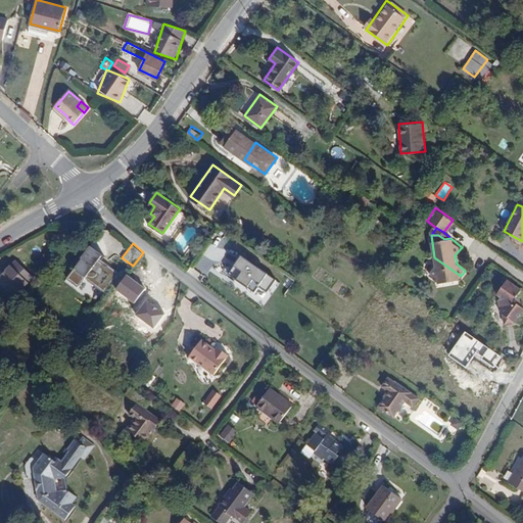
[(88,249),(85,246),(79,255),(81,257),(66,277),(78,286),(85,276),(104,290),(119,272),(99,257),(102,253),(91,245),(88,249)]
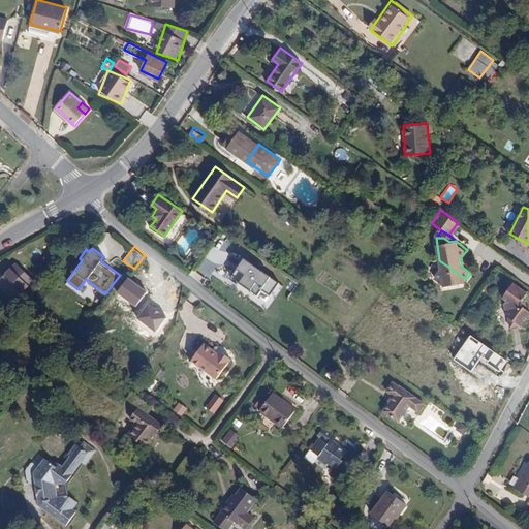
[(271,276),(245,257),(231,276),(258,294),(271,276)]
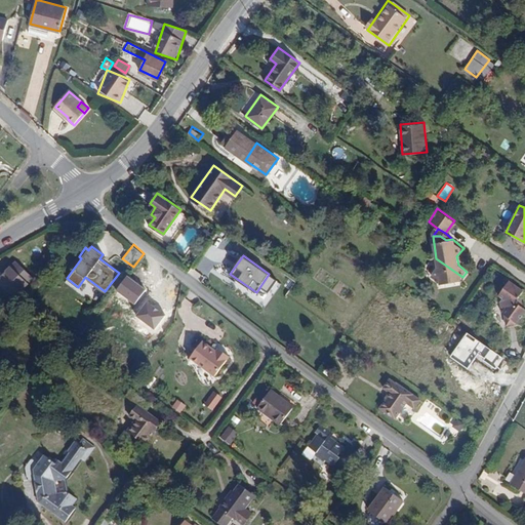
[(64,276),(67,278),(81,258),(79,256),(64,276)]
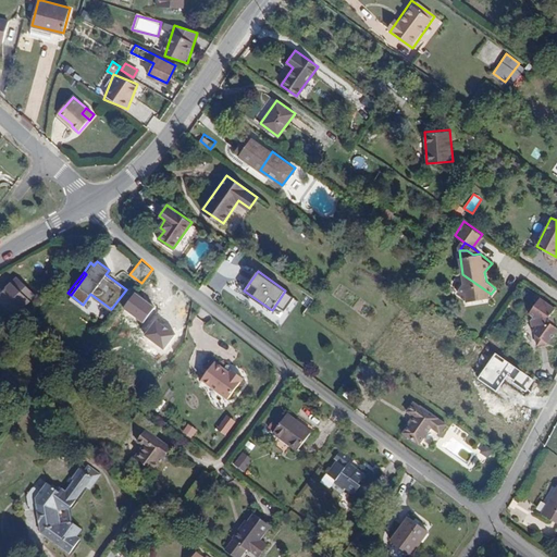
[(490,296),(491,294),(462,274),(463,284),(458,292),(466,298),(467,304),(489,299),(490,296)]
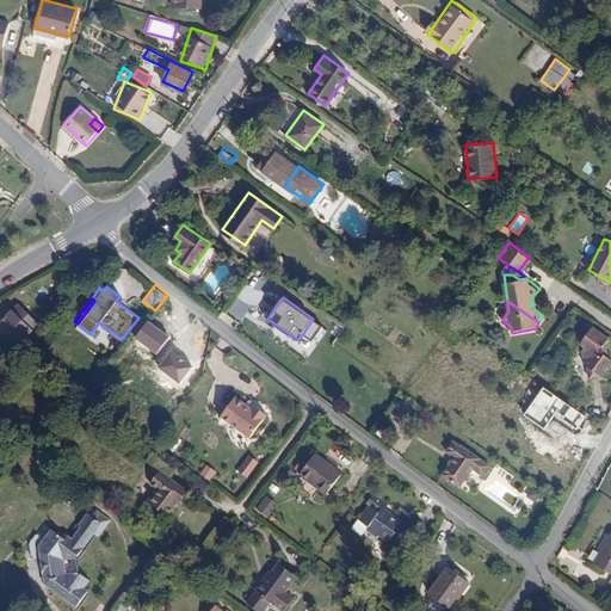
[(17,303),(0,319),(0,333),(16,349),(38,325),(17,303)]
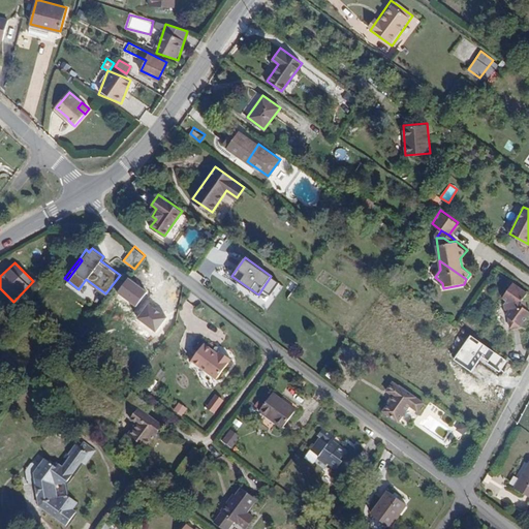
[(528,293),(515,282),(505,297),(509,300),(507,303),(508,310),(511,312),(508,315),(510,316),(512,327),(523,324),(528,315),(528,309),(525,307),(524,300),(528,293)]
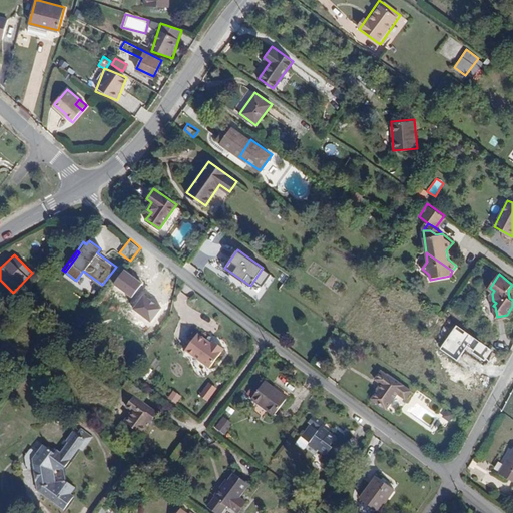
[(349,340),(337,331),(331,341),(342,349),(349,340)]
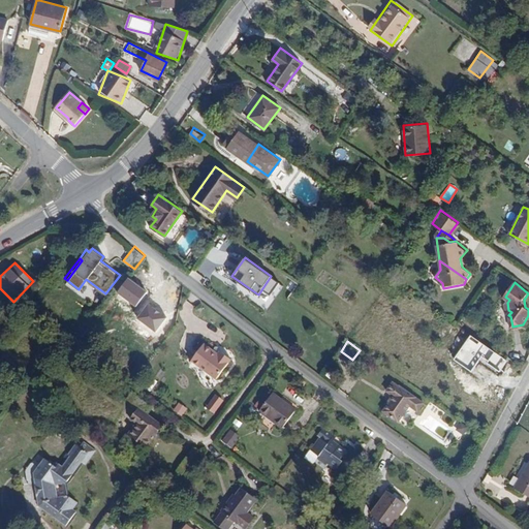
[(212,348),(204,342),(192,359),(217,377),(231,356),(220,348),(221,347),(218,345),(215,344),(212,348)]
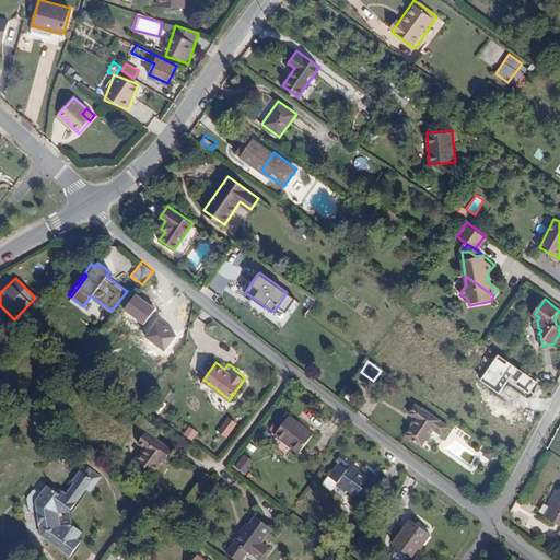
[(422,408),(416,404),(409,412),(416,418),(411,424),(412,426),(406,434),(422,445),(434,429),(443,434),(450,426),(423,406),(422,408)]
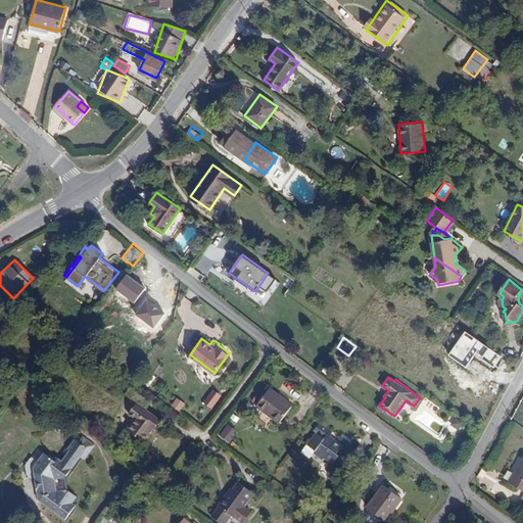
[(293,405),(271,388),(257,406),(280,423),(293,405)]
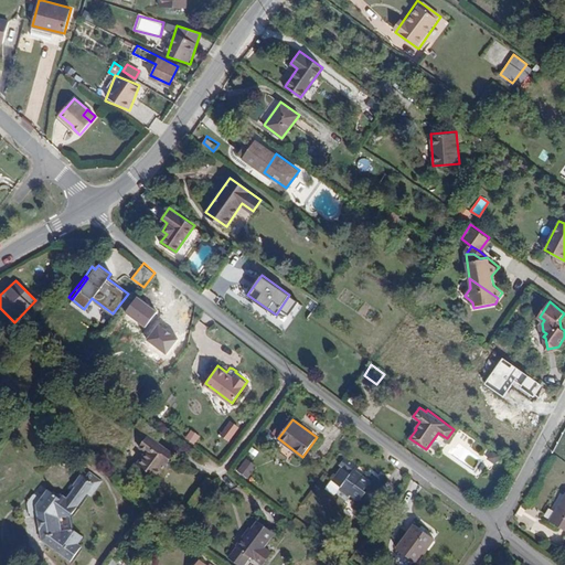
[(230,443),(238,426),(227,420),(219,437),(230,443)]
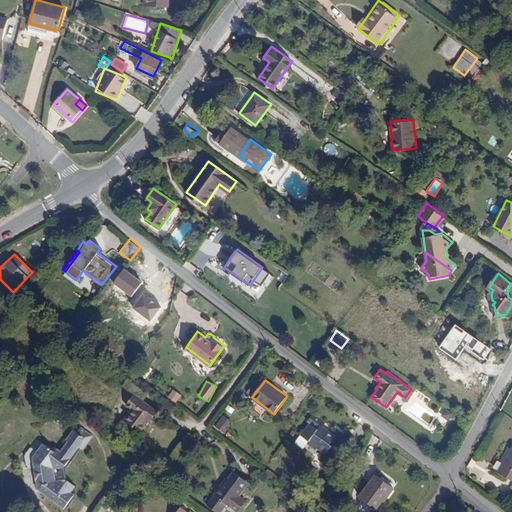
[(167,397),(175,403),(181,396),(173,389),(167,397)]
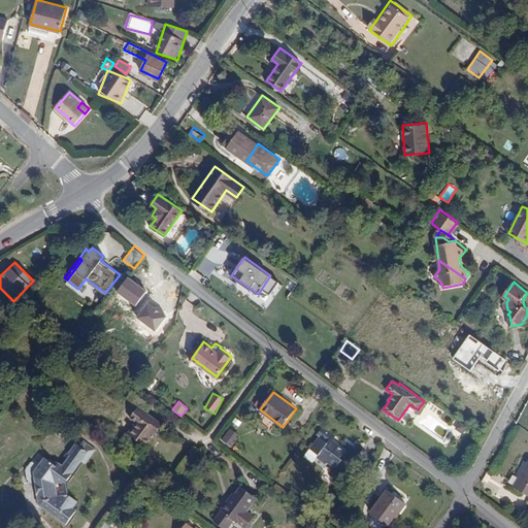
[(162,425),(139,407),(131,418),(137,423),(129,433),(146,447),(162,425)]
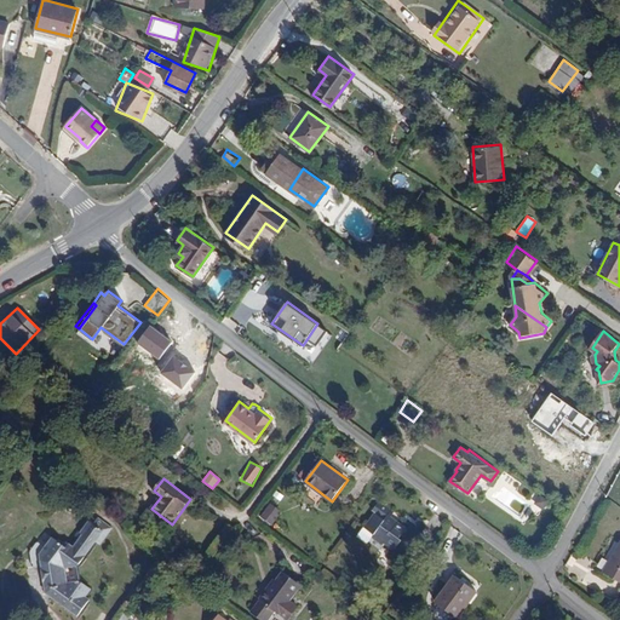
[(549,500),(541,495),(537,503),(544,507),(549,500)]
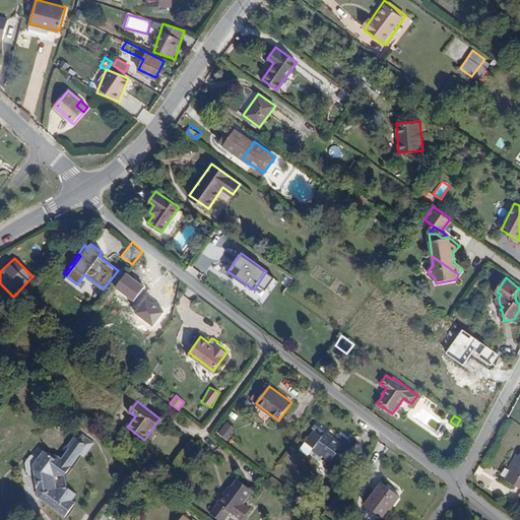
[(333,439),(325,433),(329,427),(319,419),(314,427),(317,430),(310,440),(314,444),(312,447),(322,453),(323,452),(332,458),(337,451),(336,449),(342,441),(335,436),(333,439)]
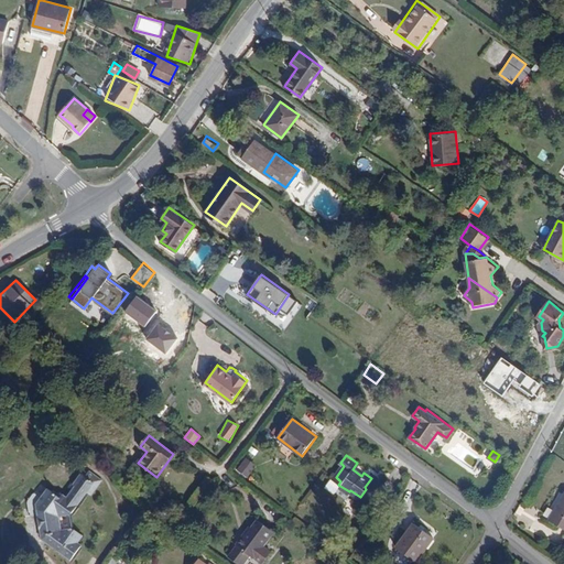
[(256,464),(248,457),(239,469),(247,475),(256,464)]
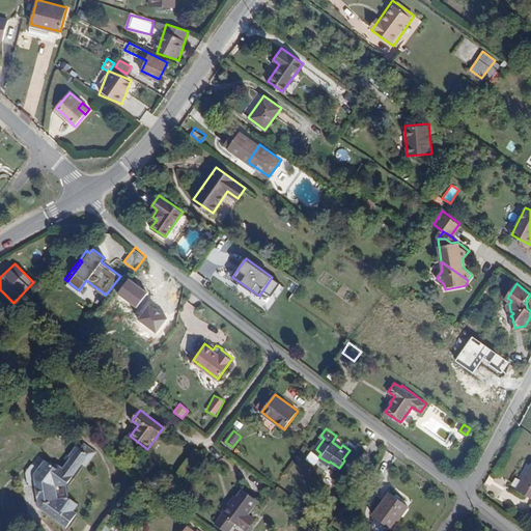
[(332,442),(340,448),(342,445),(336,441),(339,438),(336,436),(332,442)]
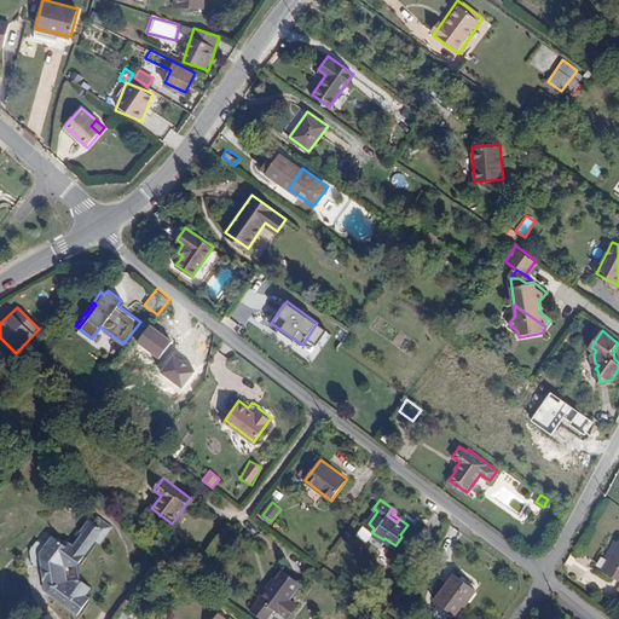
[(96,539),(99,542),(111,526),(98,515),(93,521),(90,519),(81,531),(82,532),(75,543),(71,550),(65,545),(52,536),(45,545),(38,541),(30,550),(32,565),(41,563),(45,591),(76,614),(90,599),(85,595),(91,588),(79,579),(68,582),(65,567),(76,565),(96,539)]
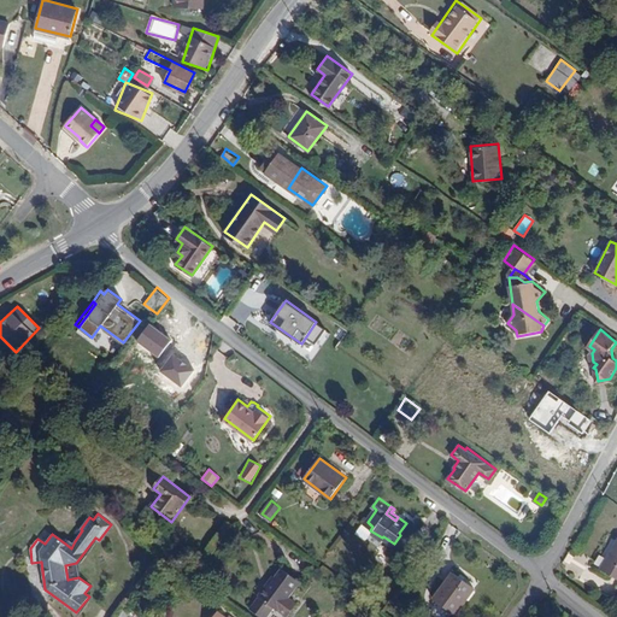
[(365,536),(370,530),(372,527),(368,522),(365,521),(358,532),(365,536)]
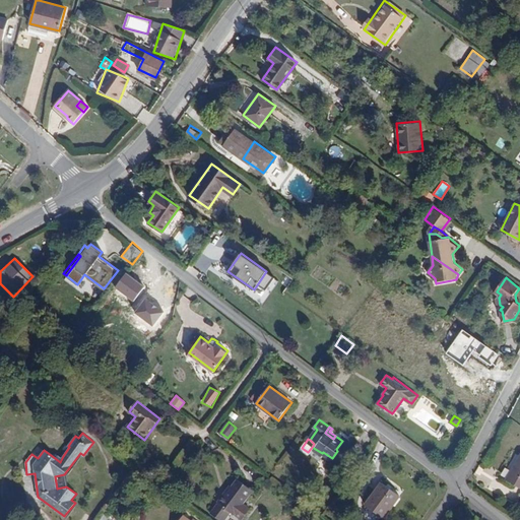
[(63,456),(59,453),(55,458),(60,462),(63,456)]
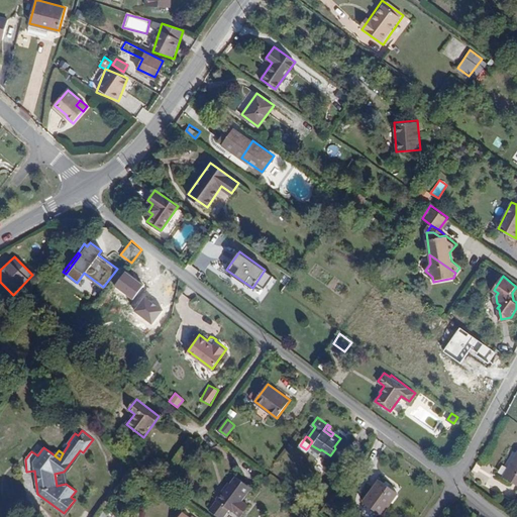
[(516,484),(516,453),(504,476),(516,484)]
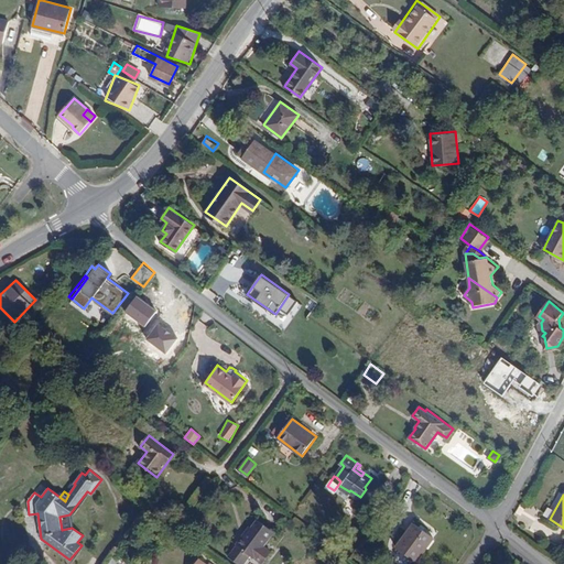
[(273,531),(258,519),(246,535),(243,534),(236,544),(237,545),(229,556),(240,563),(243,563),(251,554),(263,563),(264,563),(273,552),(263,545),(273,531)]
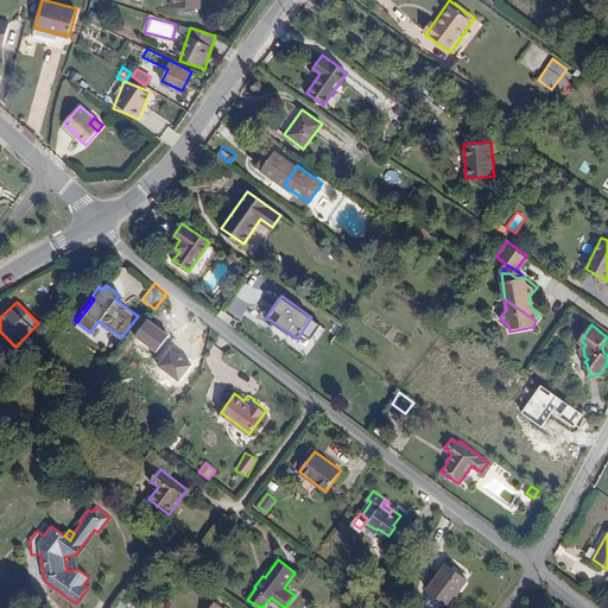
[(467,578),(447,563),(428,589),(448,605),(467,578)]
